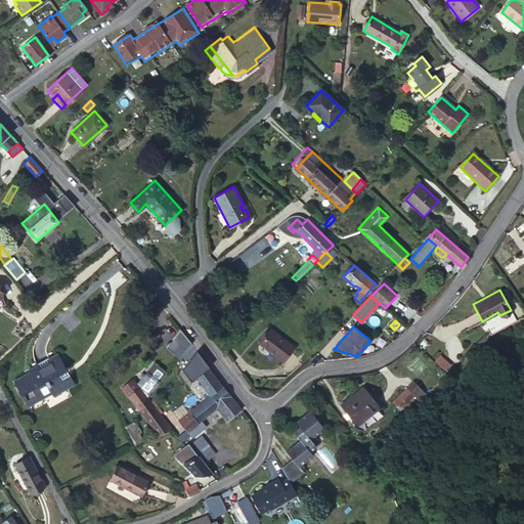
[(282,361),(294,346),(271,328),(259,343),(282,361)]
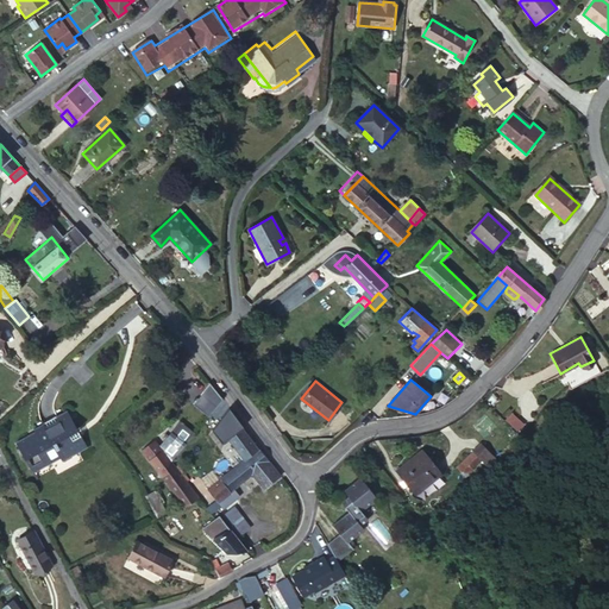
[(77,429),(66,409),(32,428),(44,447),(52,444),(63,462),(71,457),(70,453),(76,450),(79,452),(87,447),(80,434),(76,437),(74,432),(77,429)]
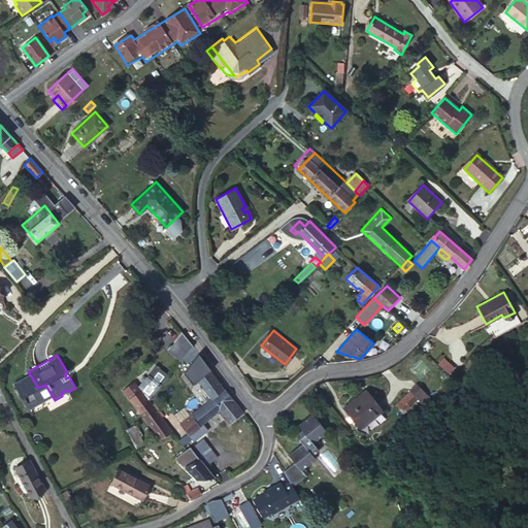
[(451,374),(457,368),(444,358),(439,365),(451,374)]
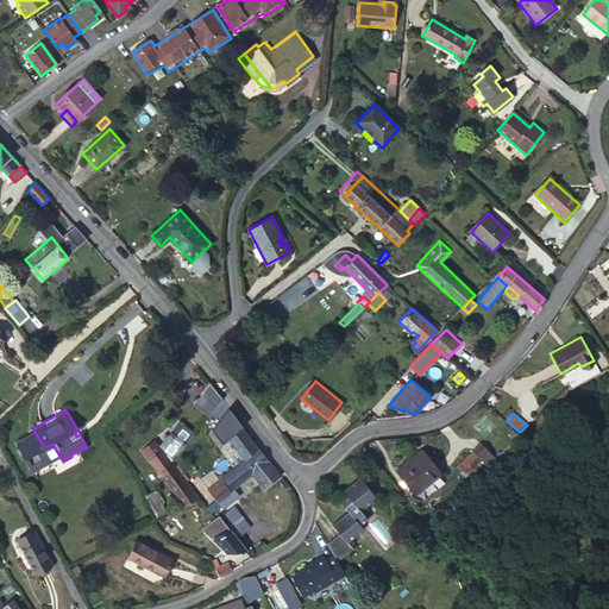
[(244,459),(257,449),(242,427),(227,438),(244,459)]
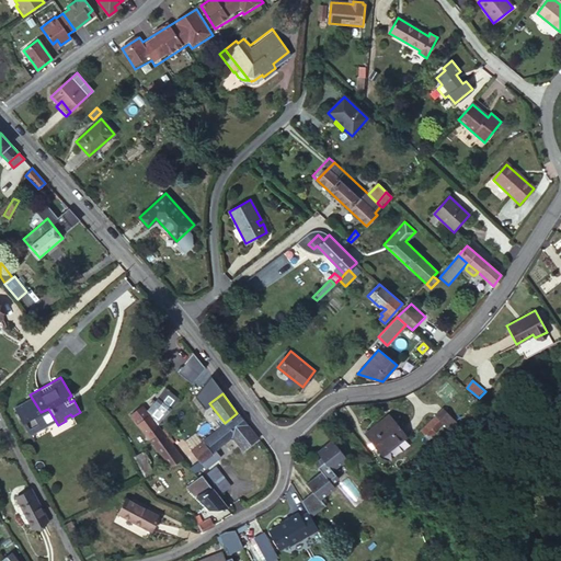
[(147,403),(141,407),(157,426),(161,422),(147,403)]
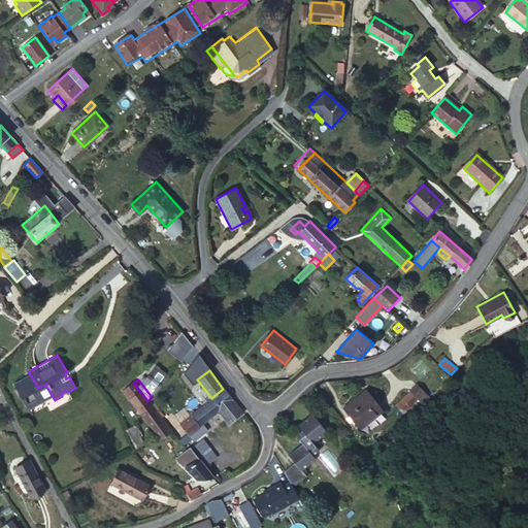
[(147,401),(133,383),(123,391),(160,438),(169,431),(161,419),(150,404),(147,401)]
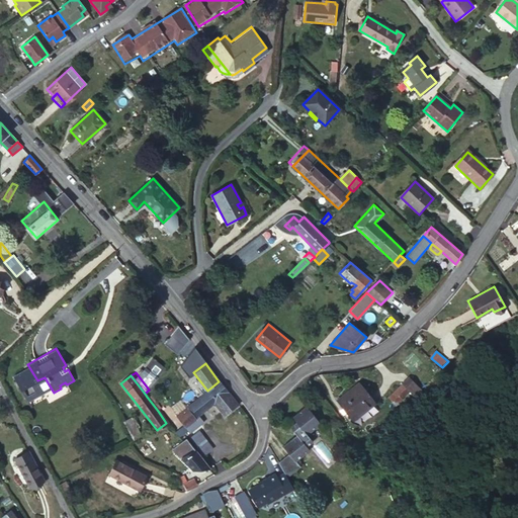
[(408,390),(415,395),(422,390),(409,375),(389,397),(396,404),(402,398),(401,397),(408,390)]
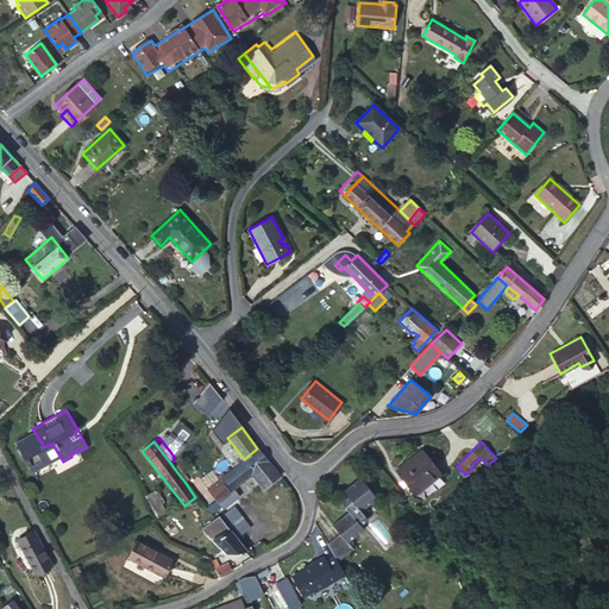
[(269,460),(258,447),(257,449),(244,459),(219,478),(230,493),(217,502),(219,506),(223,509),(239,496),(233,489),(250,475),(269,460)]
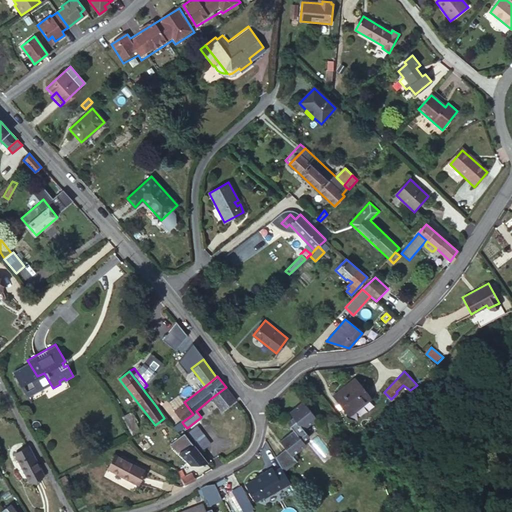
[(371,397),(355,378),(333,396),(348,415),(371,397)]
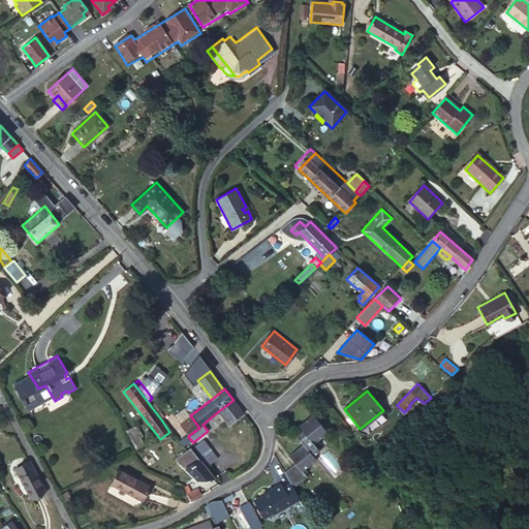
[(243,413),(234,400),(217,412),(228,426),(243,413)]
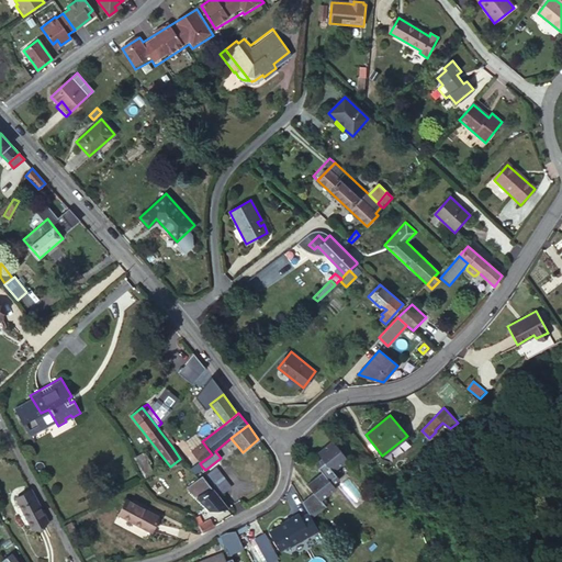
[(164,428),(159,430),(171,446),(175,442),(164,428)]
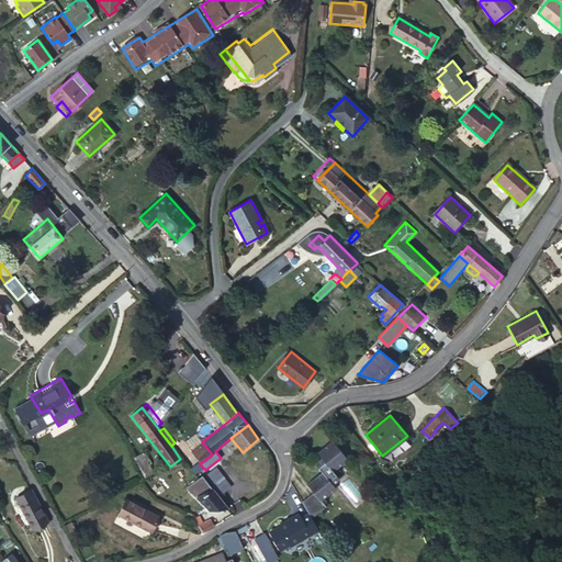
[(314,492),(302,502),(308,514),(311,518),(326,506),(322,501),(336,489),(333,484),(339,480),(334,471),(348,460),(333,440),(317,452),(322,458),(315,463),(322,472),(307,484),(314,492)]
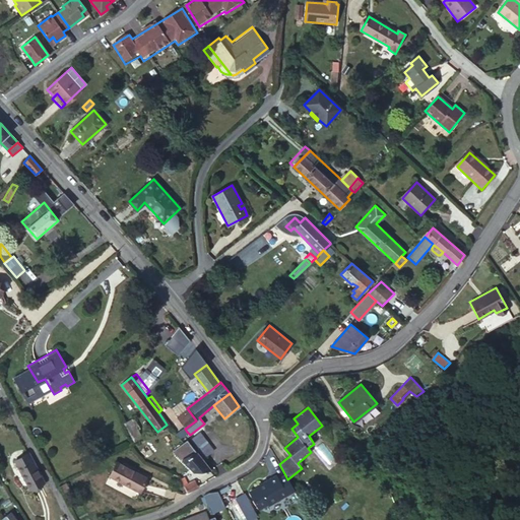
[(176,417),(185,429),(196,420),(187,408),(176,417)]
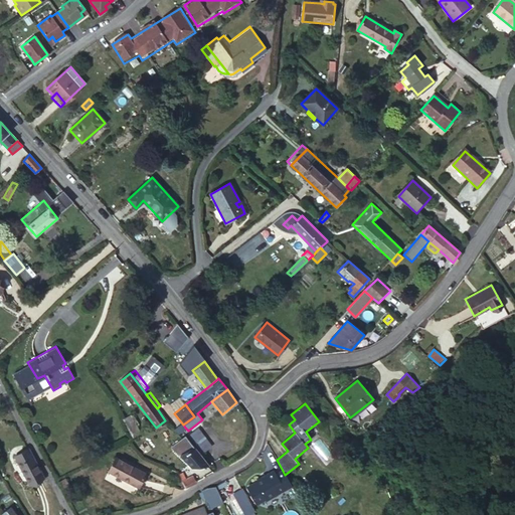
[(130,415),(123,419),(132,437),(140,433),(130,415)]
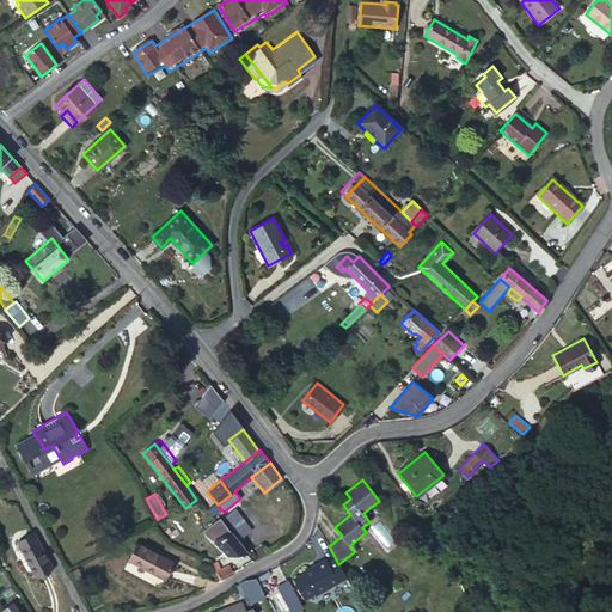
[(236,509),(225,518),(240,538),(251,531),(236,509)]
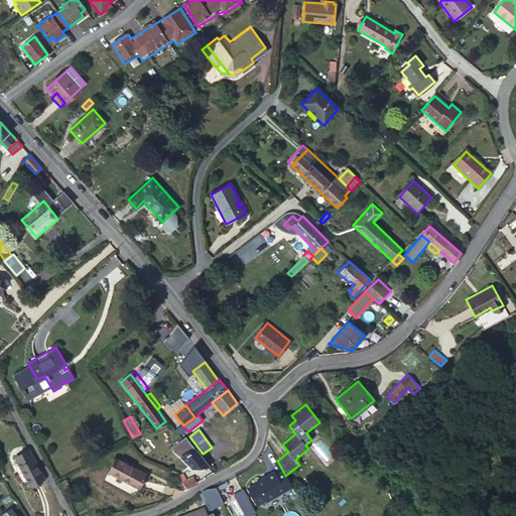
[(185,436),(181,438),(171,447),(191,469),(210,466),(185,436)]
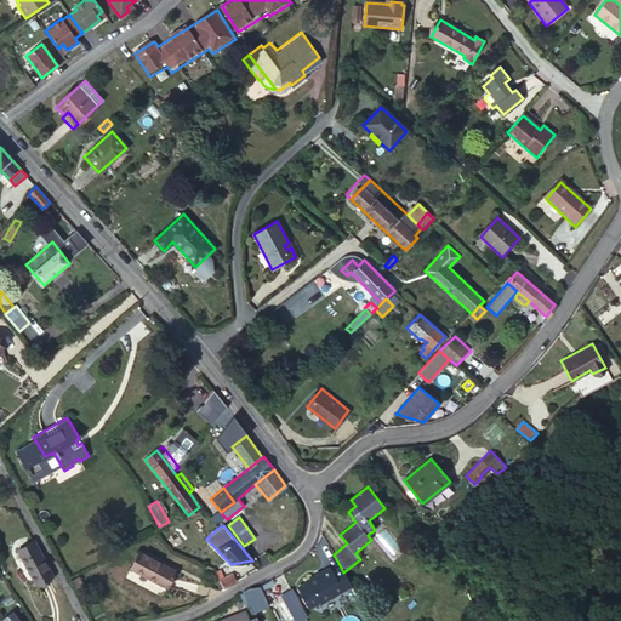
[(34,541),(18,550),(35,584),(51,576),(34,541)]
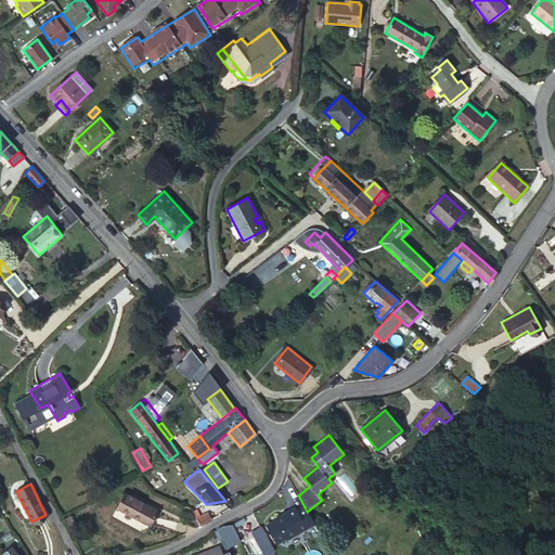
[(118,491),(111,505),(143,523),(151,508),(118,491)]
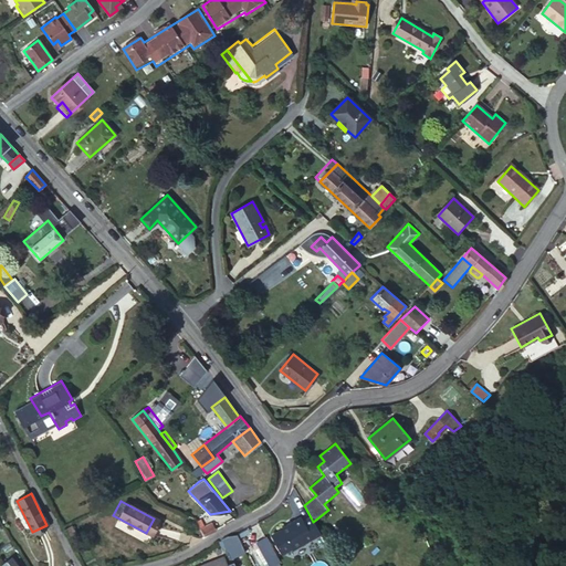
[(173,513),(173,532),(186,532),(186,513),(173,513)]
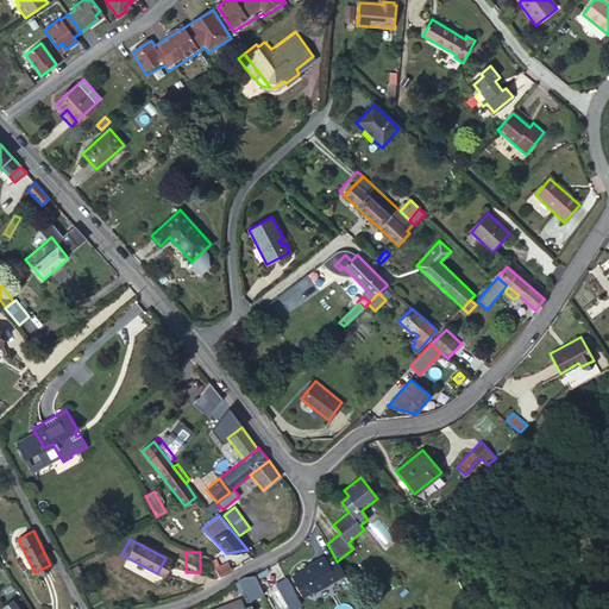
[(214,557),(202,565),(206,572),(219,565),(214,557)]
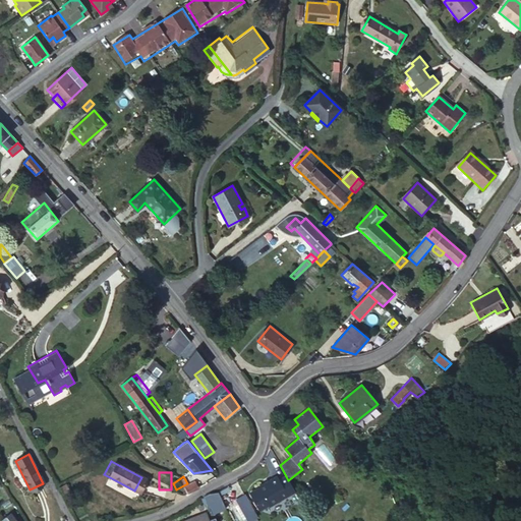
[(270,507),(295,491),(288,480),(286,476),(279,480),(277,476),(258,487),(270,507)]
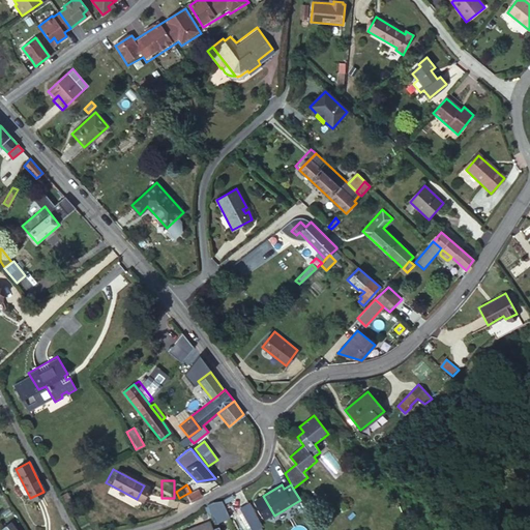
[(188,494),(190,502),(203,497),(200,490),(188,494)]
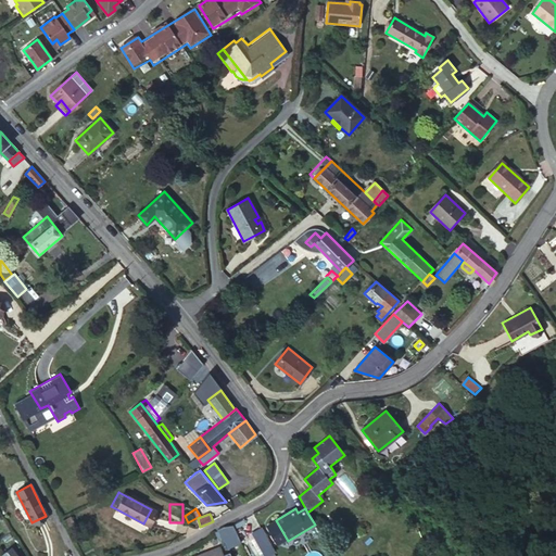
[(219,530),(227,552),(242,546),(236,525),(219,530)]
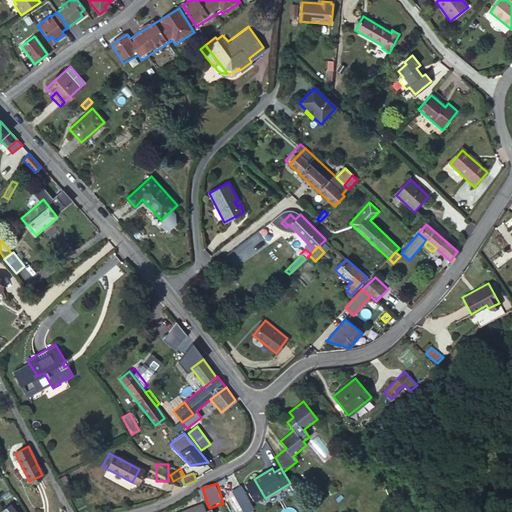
[(244,511),(252,511),(256,510),(242,486),(233,491),(244,511)]
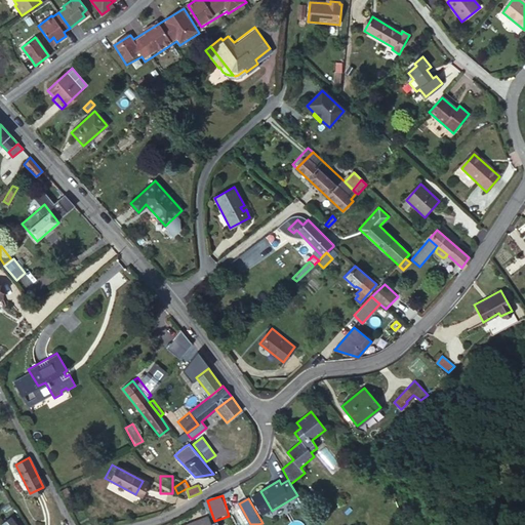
[(171,524),(196,524),(192,514),(170,522),(171,524)]
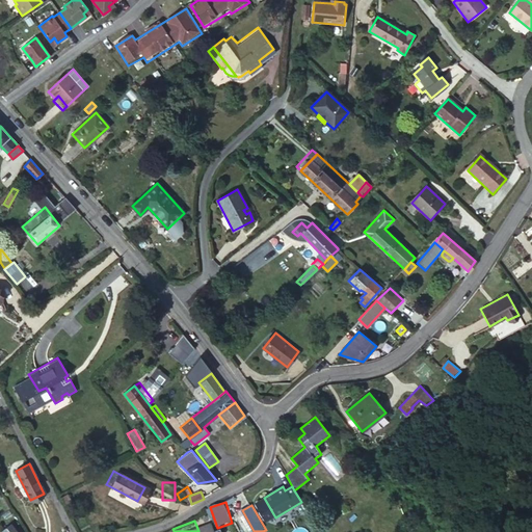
[(20,531),(12,522),(0,531),(20,531)]
